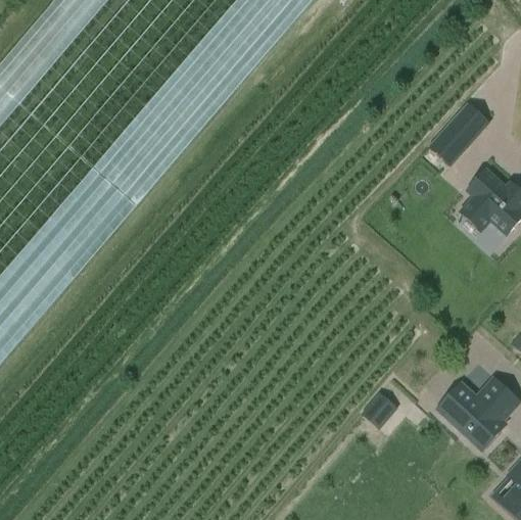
[(489,122),(470,105),(432,149),(451,166),(489,122)]
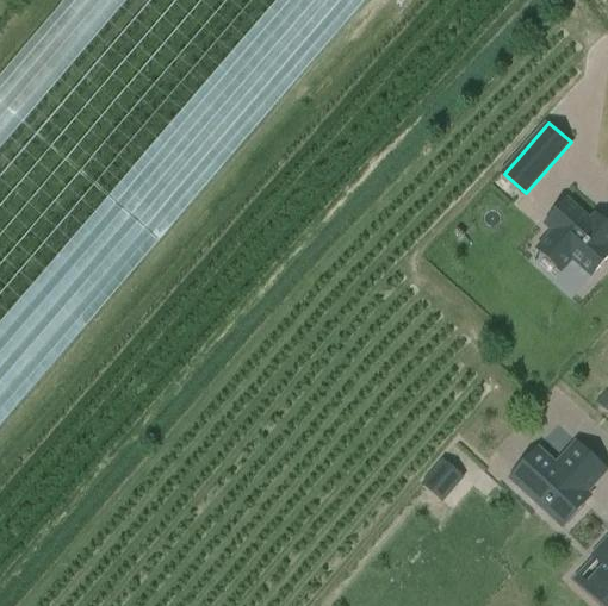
[(562,272),(574,260),(590,276),(607,256),(607,223),(606,222),(601,226),(569,198),(547,222),(553,227),(535,248),(562,272)]
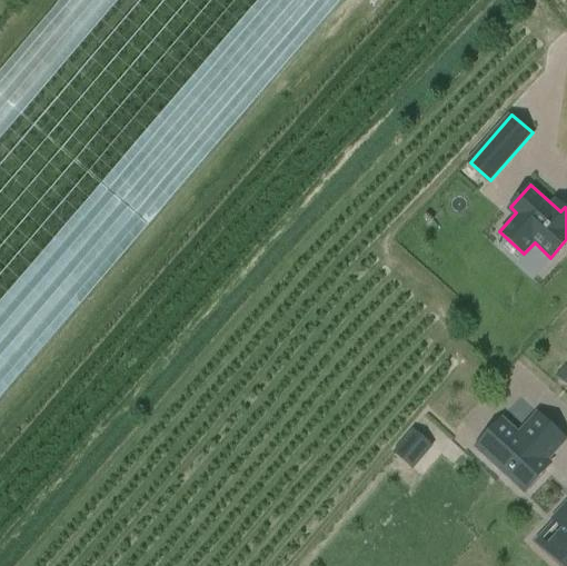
[(519,429),(504,415),(477,445),(523,487),(566,439),(566,435),(538,409),(519,429)]
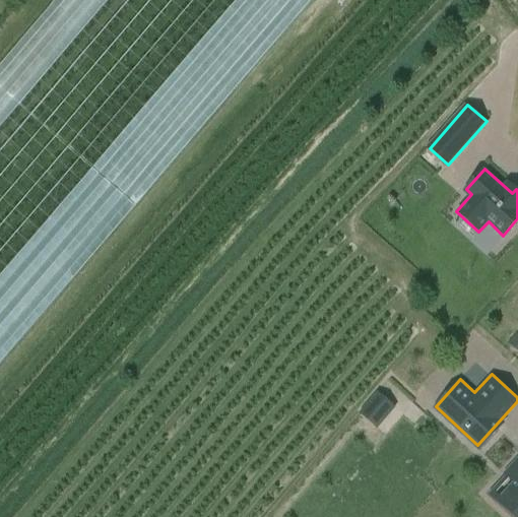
[(379,392),(363,411),(378,425),(394,404),(379,392)]
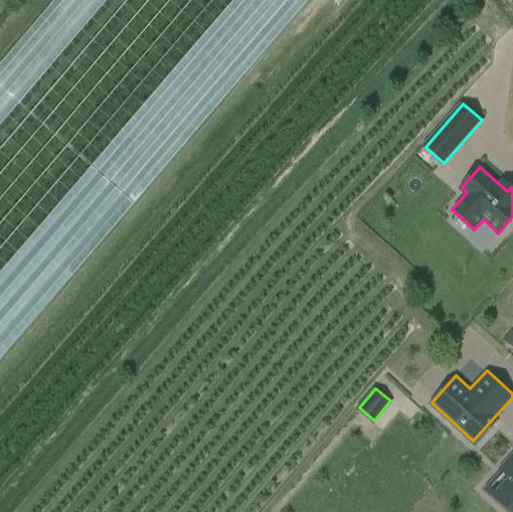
[(512,457),(502,469),(512,478),(510,480),(497,495),(512,508),(512,457)]
